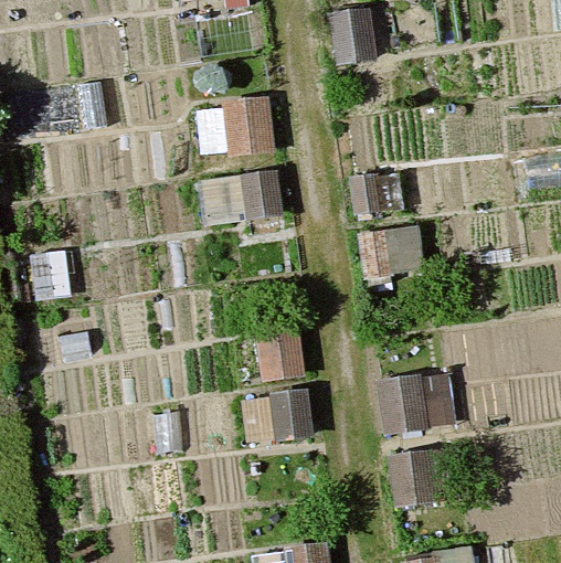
[(198,103),(202,155),(274,148),(268,96),(198,103)]
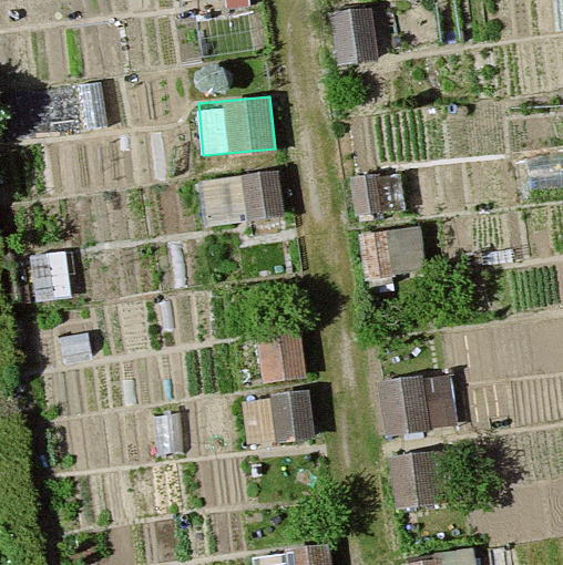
[(198,180),(204,223),(284,212),(278,168),(198,180)]
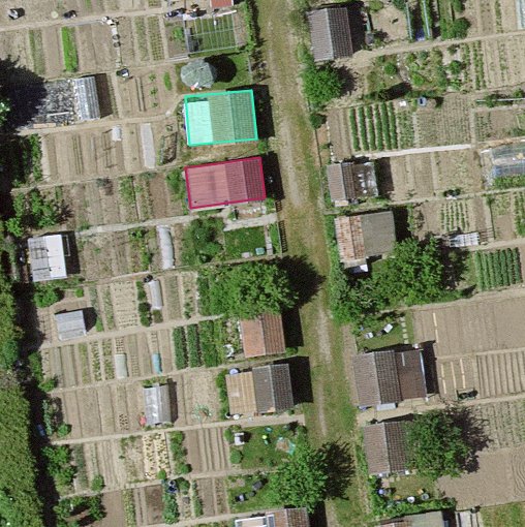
[(425,393),(418,345),(349,355),(357,403),(425,393)]
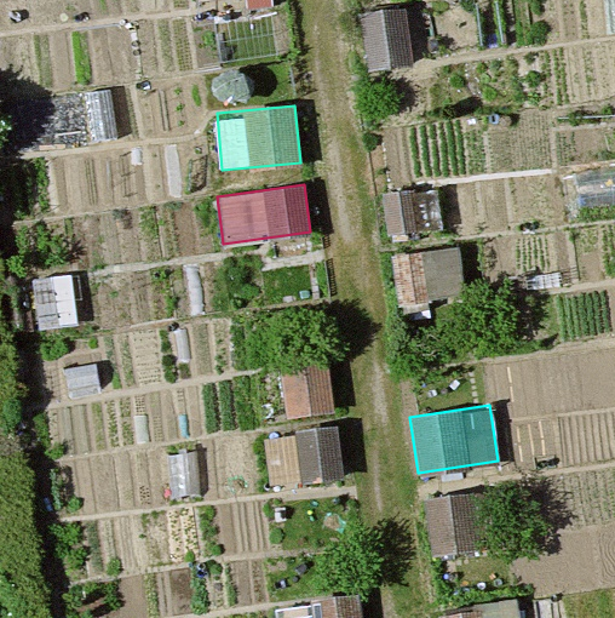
[(487,471),(425,473),(427,553),(489,551),(487,471)]
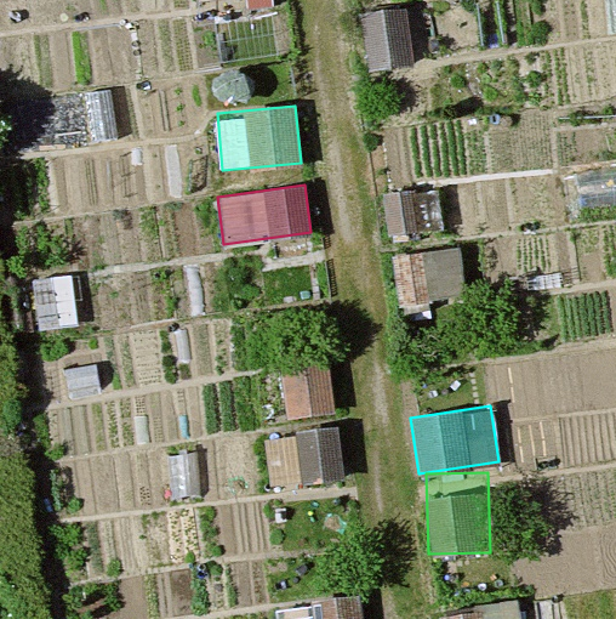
[(274,605),(275,618),(363,618),(360,596),(274,605)]
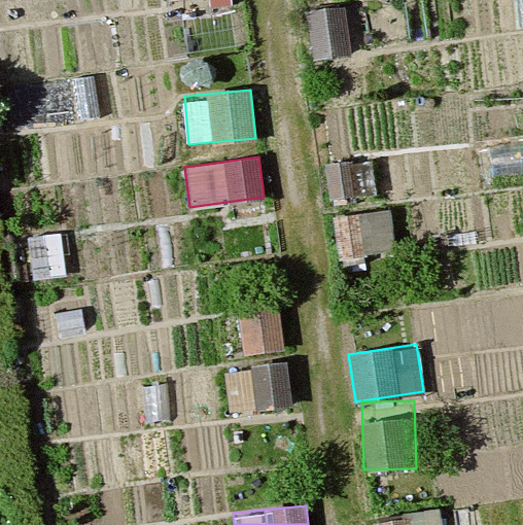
[(441,524),(441,514),(373,516),(373,524),(441,524)]
